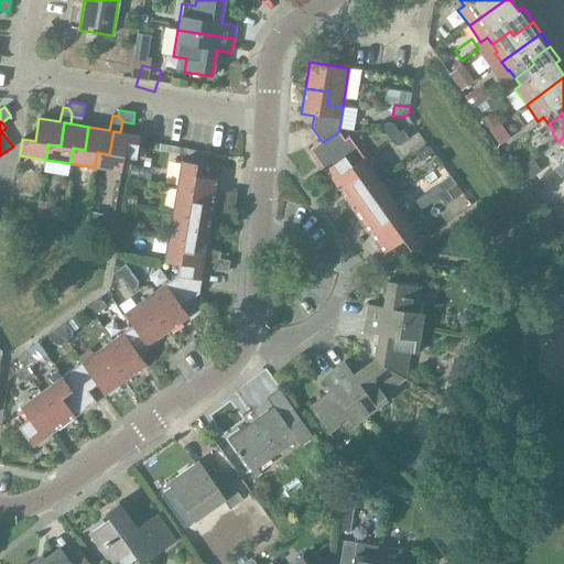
[(399,132),(392,123),(388,122),(382,127),(390,139),(399,132)]
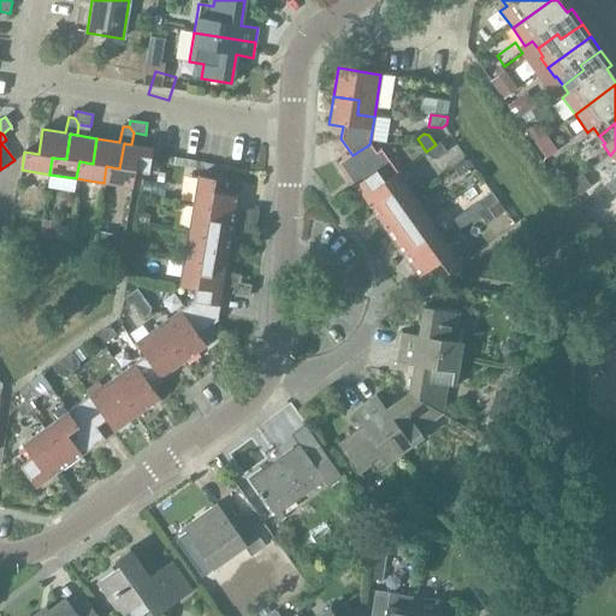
[(436,144),(426,152),(431,158),(437,159),(446,152),(439,142),(436,144)]
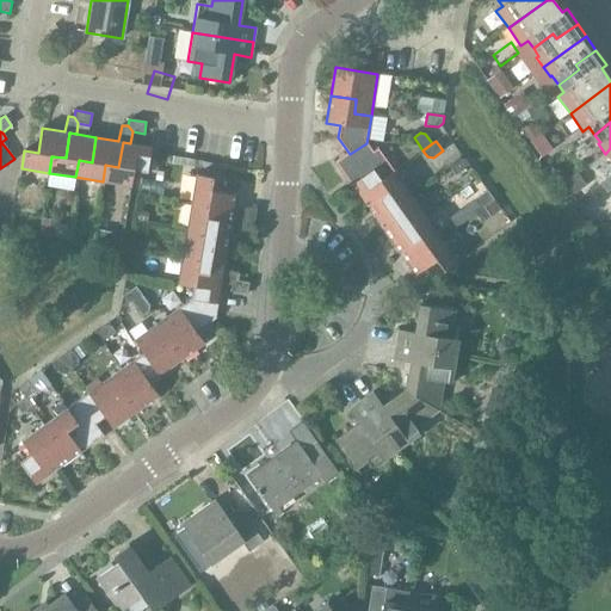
[(105,165),(103,181),(130,186),(134,171),(147,172),(150,146),(130,143),(123,142),(118,167),(105,165)]
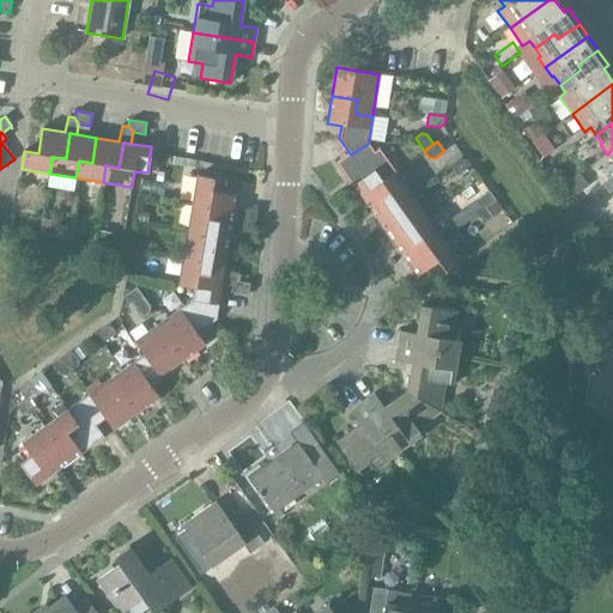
[(382,182),(396,173),(380,150),(375,153),(368,144),(351,155),(337,163),(353,186),(375,171),(382,182)]
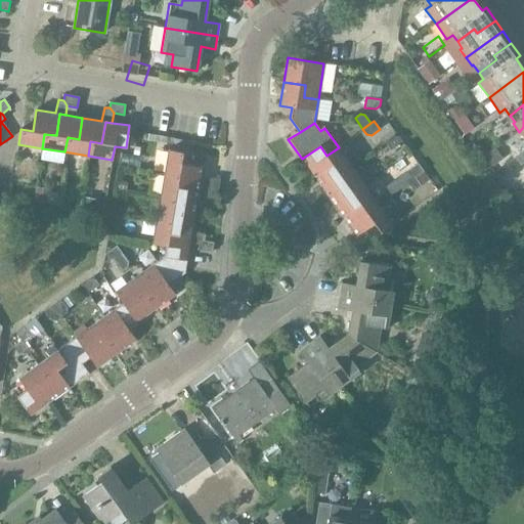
[(402,142),(398,136),(394,136),(385,142),(391,150),(402,142)]
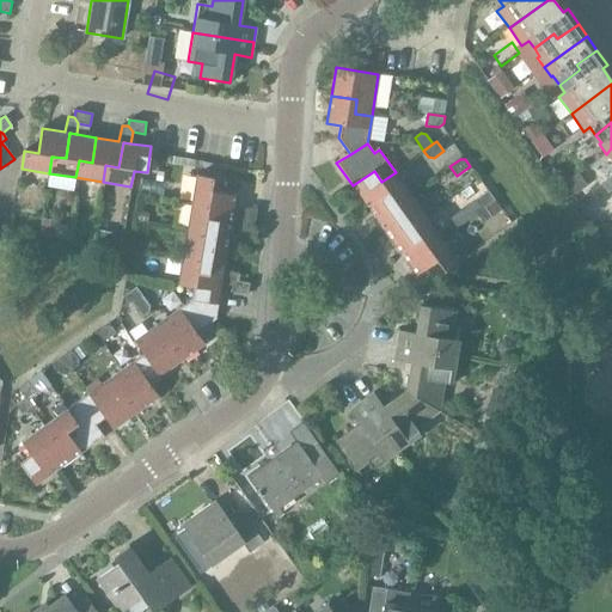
[(397,204),(411,195),(396,172),(381,182),(374,171),(353,185),(368,208),(390,194),(397,204)]
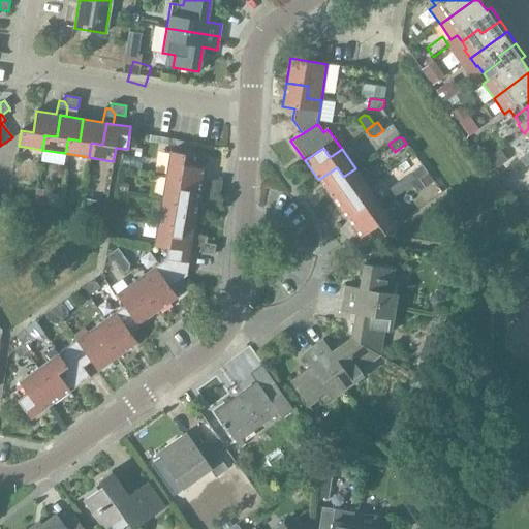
[(199,193),(200,188),(204,168),(182,165),(184,154),(169,151),(165,176),(180,178),(178,189),(199,193)]
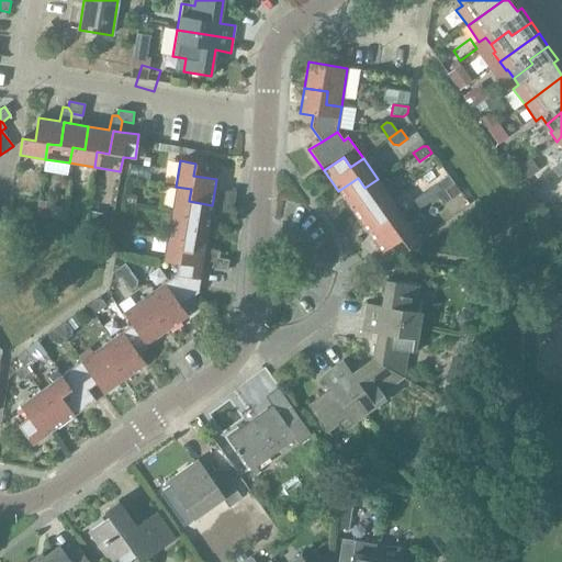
[(454,184),(449,176),(436,184),(439,190),(446,191),(454,184)]
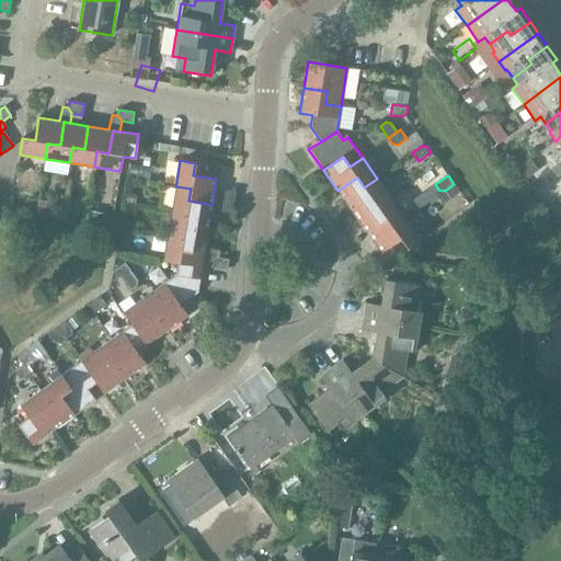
[(379,208),(391,198),(377,179),(364,187),(357,178),(338,191),(353,212),(371,197),(379,208)]
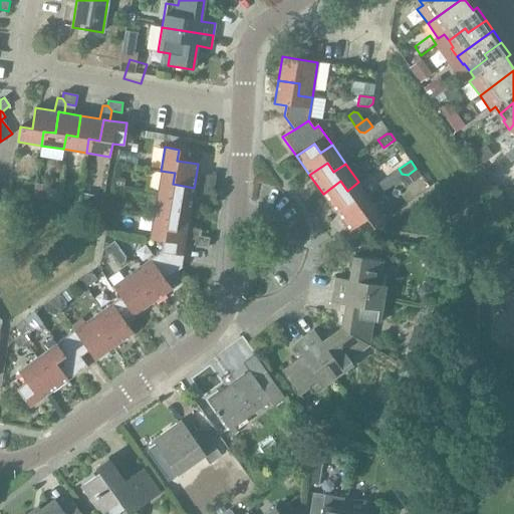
[(194,193),(194,188),(173,184),(175,173),(161,171),(157,193),(171,196),(169,207),(191,210),(194,193)]
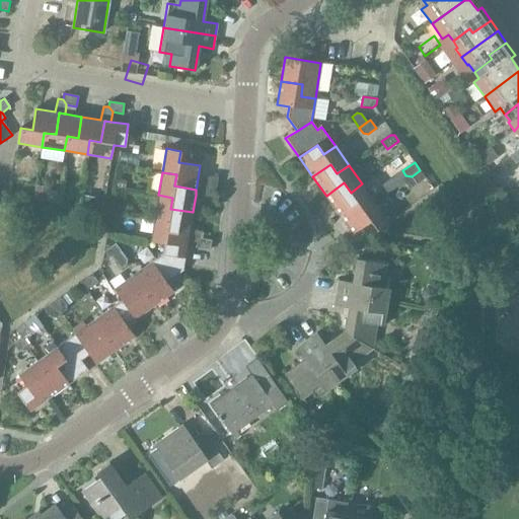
[(207,186),(210,191),(217,192),(219,177),(209,175),(207,186)]
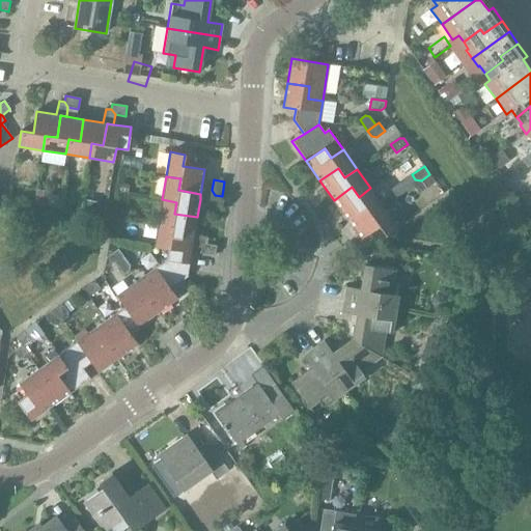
[(421,180),(415,179),(410,183),(419,195),(427,189),(421,180)]
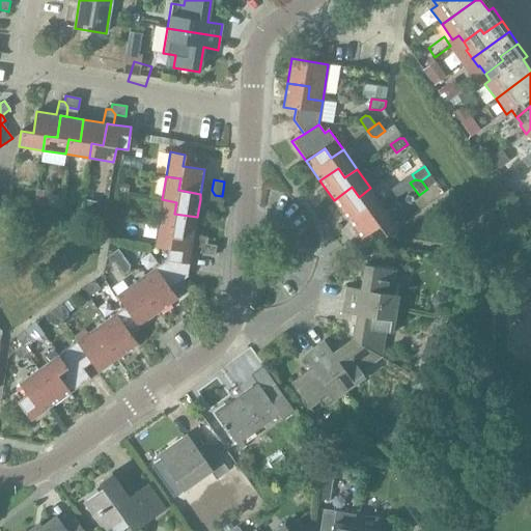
[(372,216),(384,207),(370,188),(359,197),(352,187),(334,200),(347,219),(365,206),(372,216)]
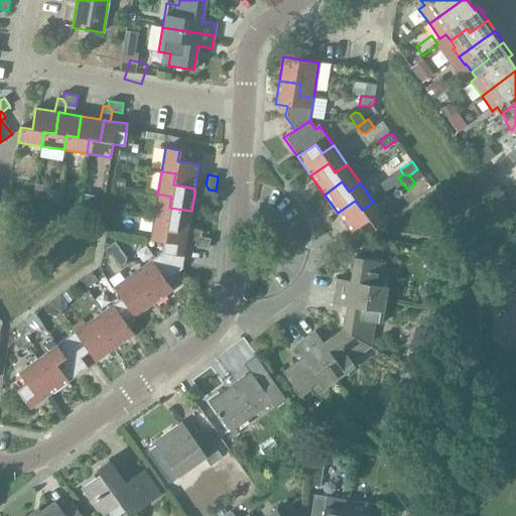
[(195,188),(195,194),(208,196),(209,189),(206,184),(196,183),(195,188)]
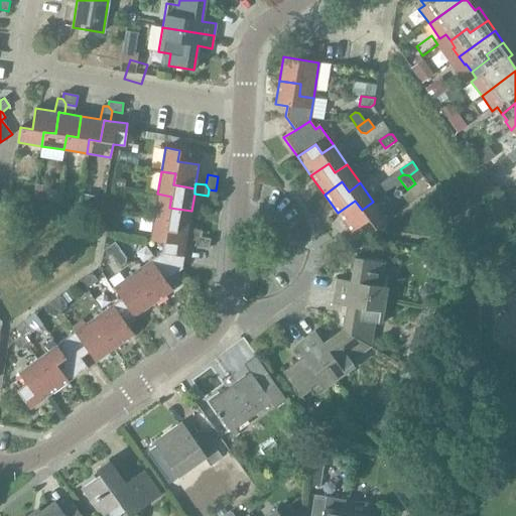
[(187,234),(188,229),(191,211),(169,208),(171,197),(157,194),(154,217),(168,219),(166,230),(187,234)]
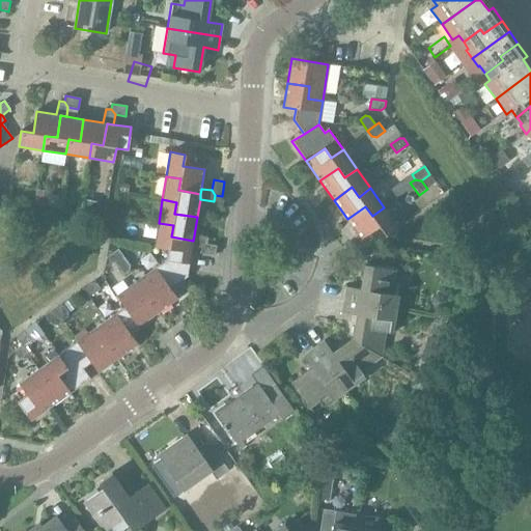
[(67,214),(68,201),(44,200),(43,213),(67,214)]
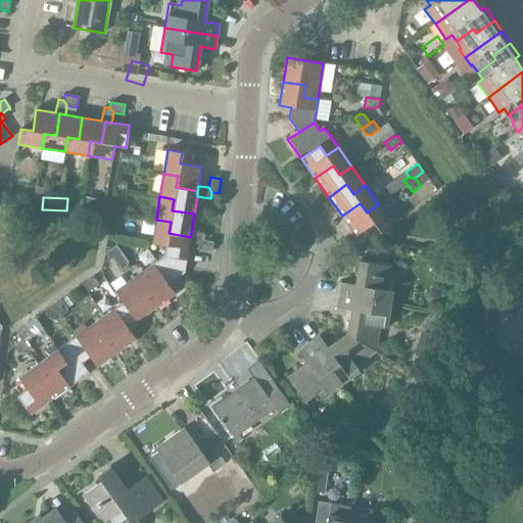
[(360,203),(342,216),(357,236),(373,224),(380,233),(392,224),(378,204),(367,212),(360,203)]
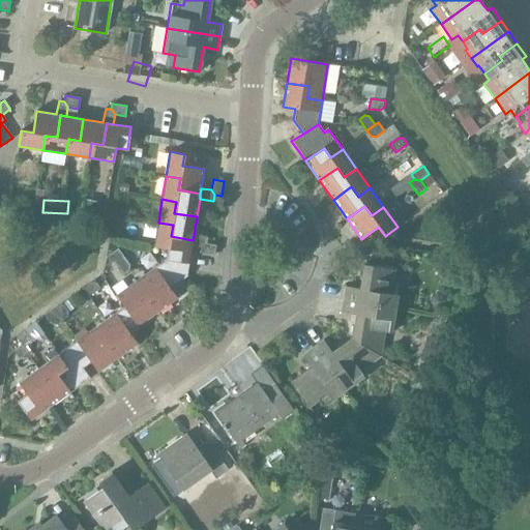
[(171,236),(173,225),(158,223),(154,246),(168,249),(166,261),(180,281),(186,276),(192,245),(193,240),(171,236)]
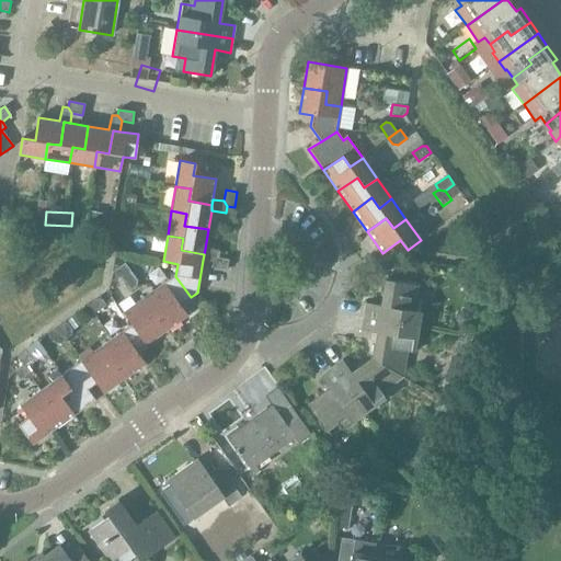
[(204,254),(203,260),(214,261),(218,258),(220,251),(205,249),(204,254)]
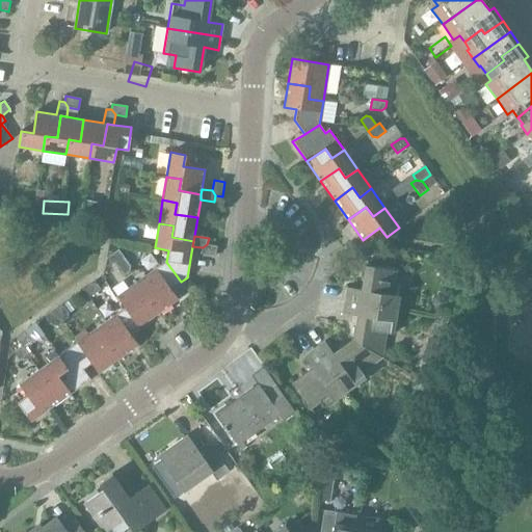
[(218,246),(207,244),(203,247),(202,255),(216,257),(218,246)]
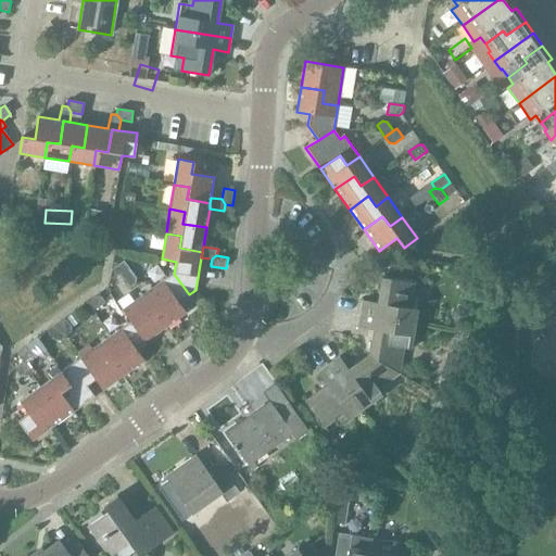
[(123,278),(133,272),(126,263),(113,272),(117,277),(123,278)]
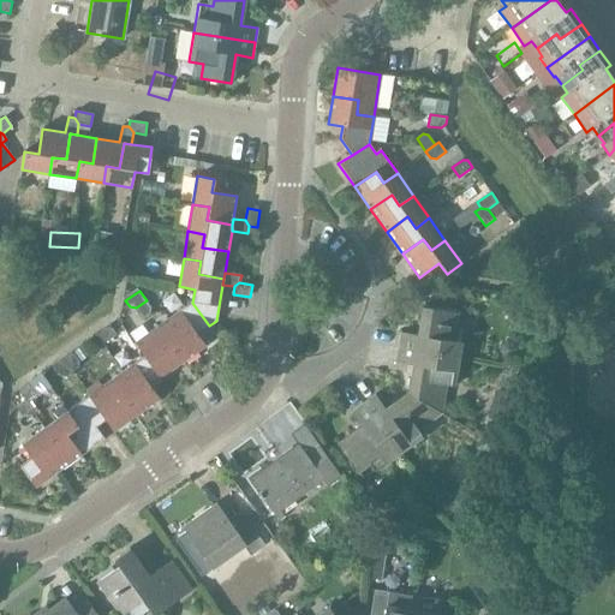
[(154,310),(147,300),(136,308),(147,321),(153,316),(154,310)]
